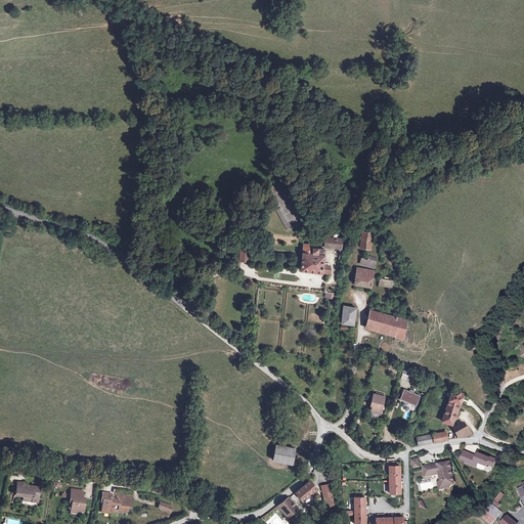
[(370,249),(373,233),(362,231),(360,247),(370,249)]
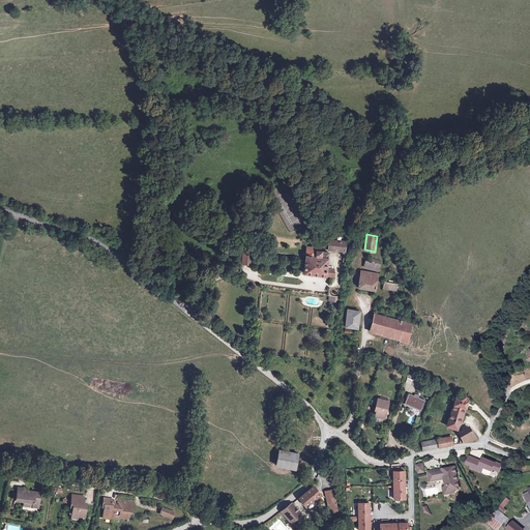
[(345,252),(347,241),(328,240),(328,249),(345,252)]
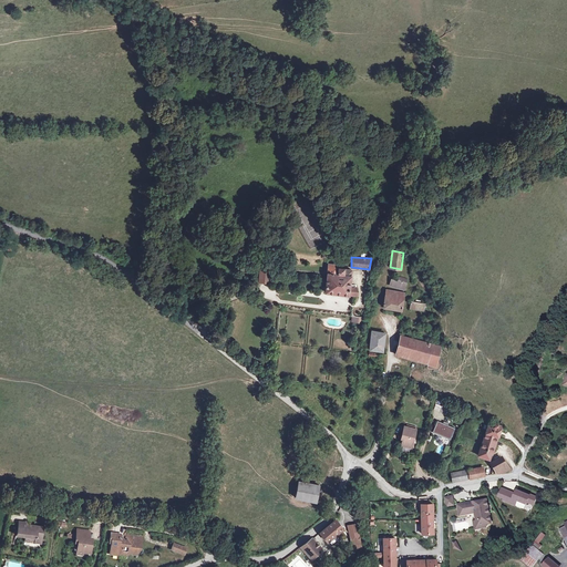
[(339,265),(328,264),(328,272),(327,272),(325,292),(349,295),(358,296),(358,291),(357,289),(357,288),(356,288),(350,287),(351,275),(351,270),(343,269),(343,268),(339,268),(339,265)]
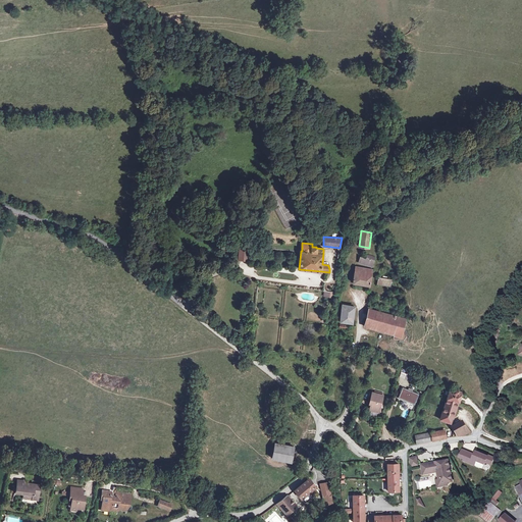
[(249,248),(240,247),(239,260),(248,261),(249,248)]
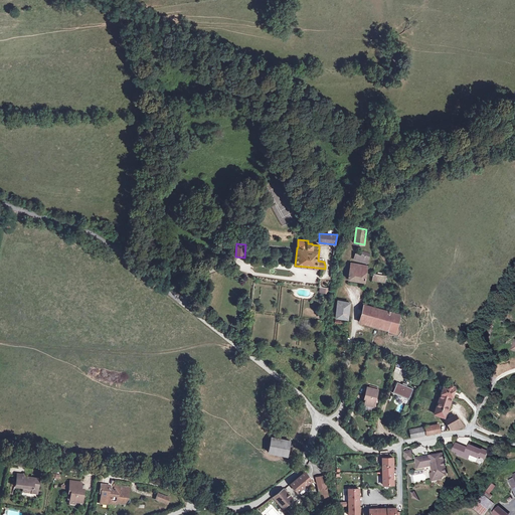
[(367,264),(368,259),(361,255),(356,253),(354,259),(367,264)]
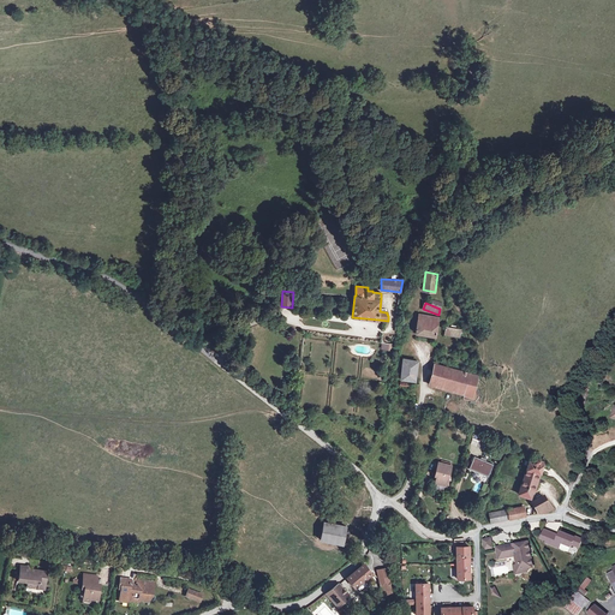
[(439,317),(419,314),(416,333),(435,336),(439,317)]
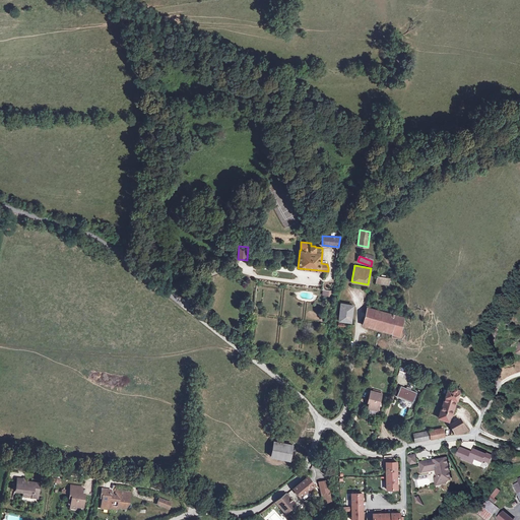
[(390,278),(377,276),(376,282),(389,285),(390,278)]
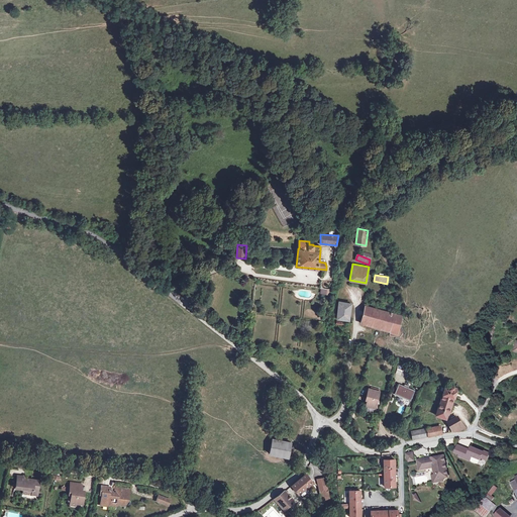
[(351,304),(339,301),(336,318),(348,320),(351,304)]
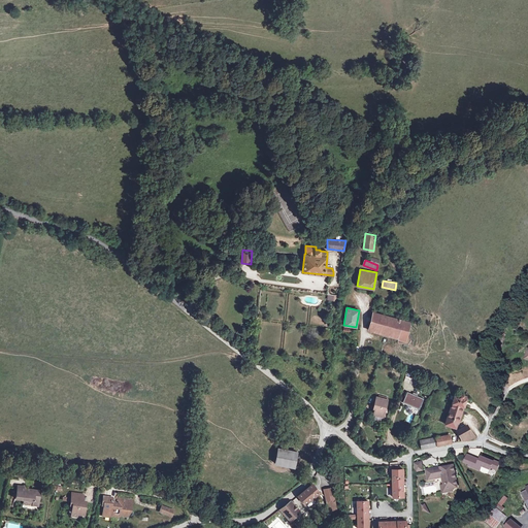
[(373,331),(377,314),(372,312),(368,330),(373,331)]
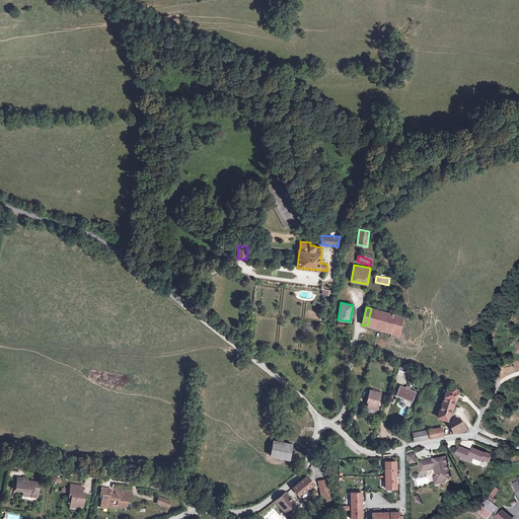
[(392,332),(396,315),(371,308),(367,325),(392,332)]
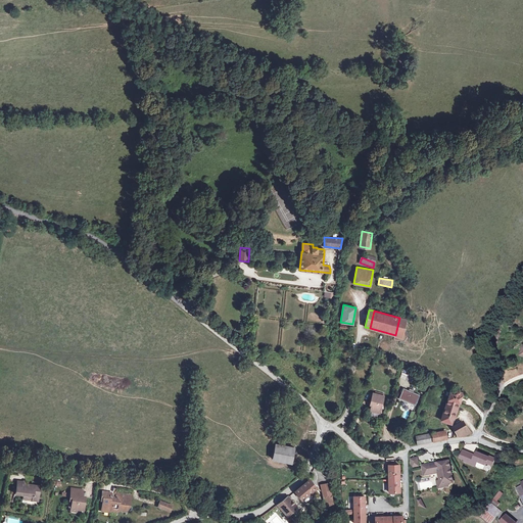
[(401,337),(407,320),(399,318),(395,335),(401,337)]
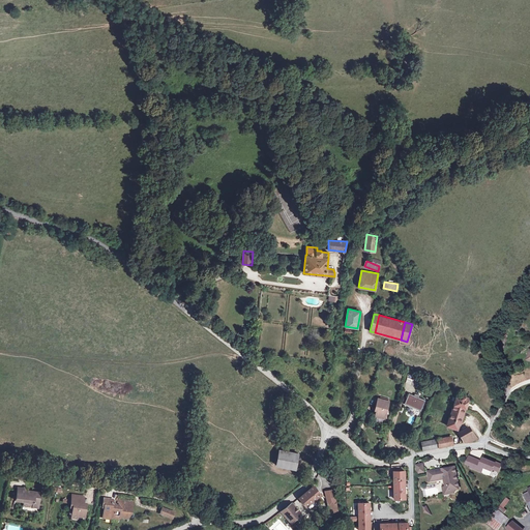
[(425,384),(418,381),(416,387),(423,390),(425,384)]
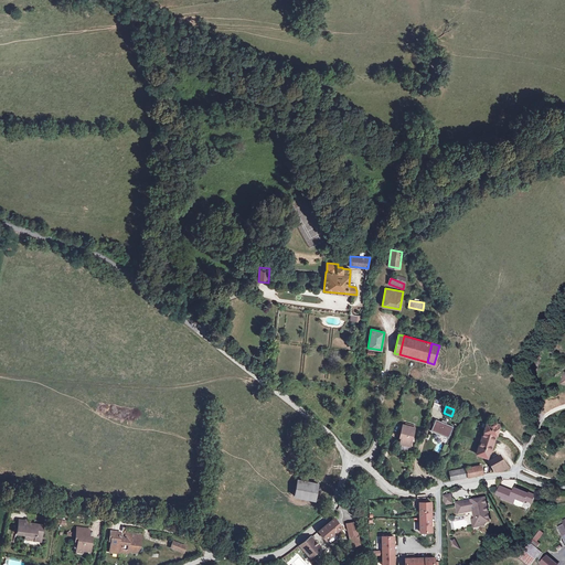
[(454,426),(436,419),(430,430),(448,438),(454,426)]
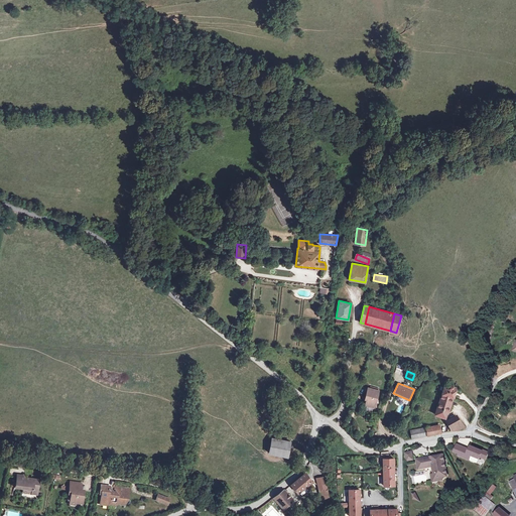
[(454,397),(457,387),(445,384),(435,414),(445,418),(453,397),(454,397)]
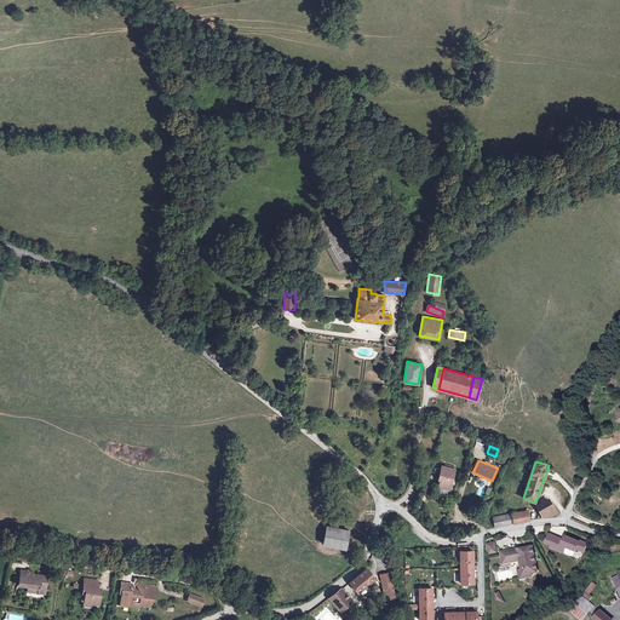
[(449,489),(455,469),(442,466),(440,476),(441,476),(440,481),(438,487),(449,489)]
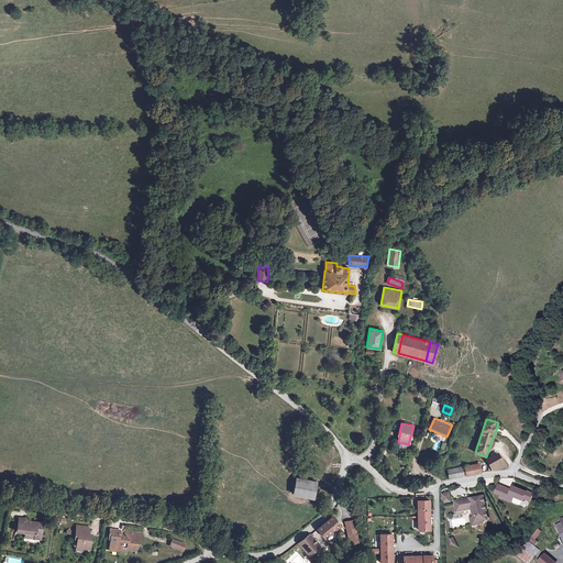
[(506,466),(497,453),(493,456),(488,459),(494,471),(498,470),(506,466)]
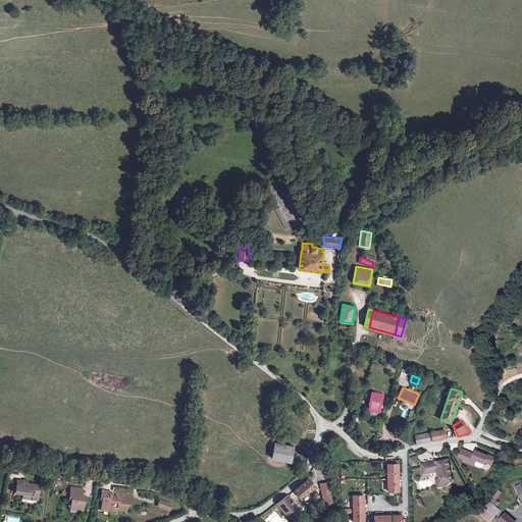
[(445,430),(416,435),(417,442),(432,440),(447,437),(445,430)]
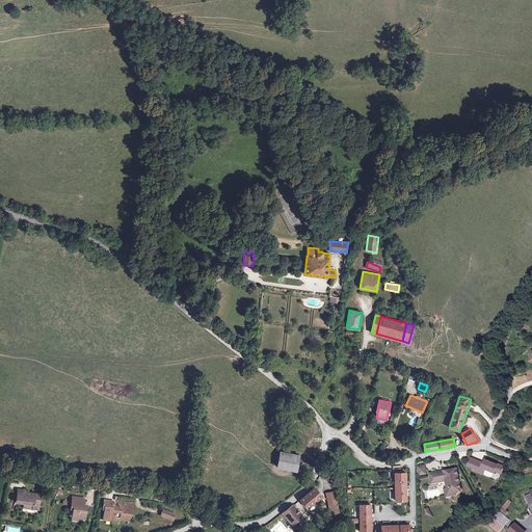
[(296,471),(299,455),(281,451),(277,467),(296,471)]
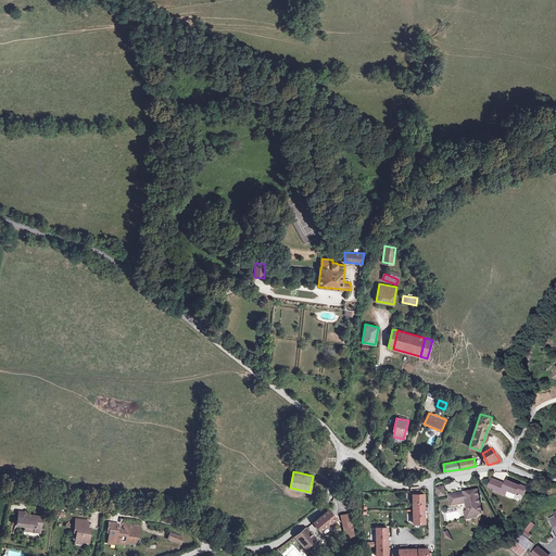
[(490,487),(497,490),(500,484),(505,487),(506,484),(493,479),(490,487)]
